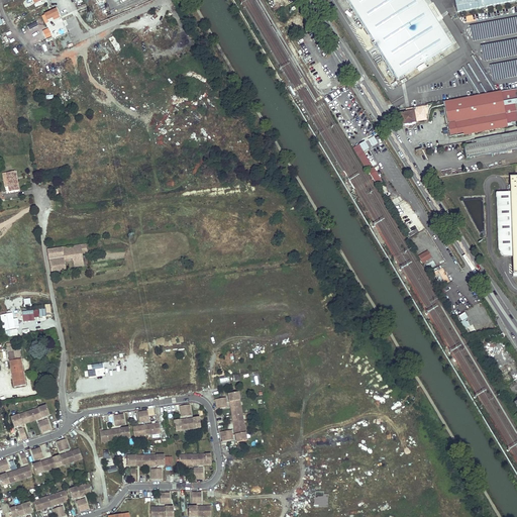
[(25,0),(22,2),(26,8),(34,4),(31,0),(25,0)]
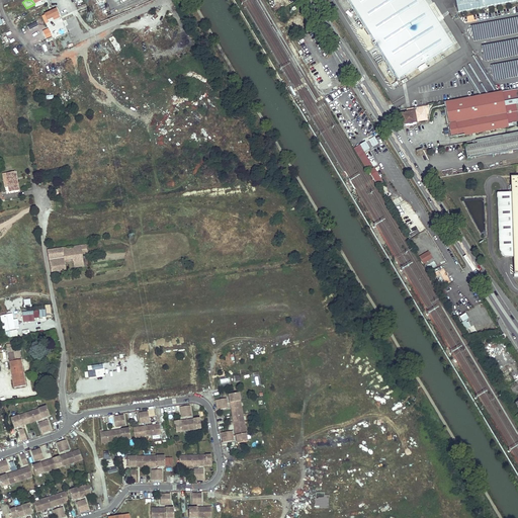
[(453,45),(424,0),(348,0),(399,79),(453,45)]
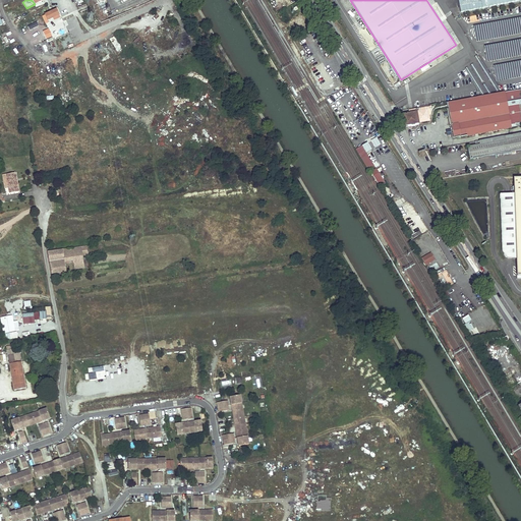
[(44,21),(56,15),(58,14),(56,10),(44,15),(44,14),(41,15),(44,21)]
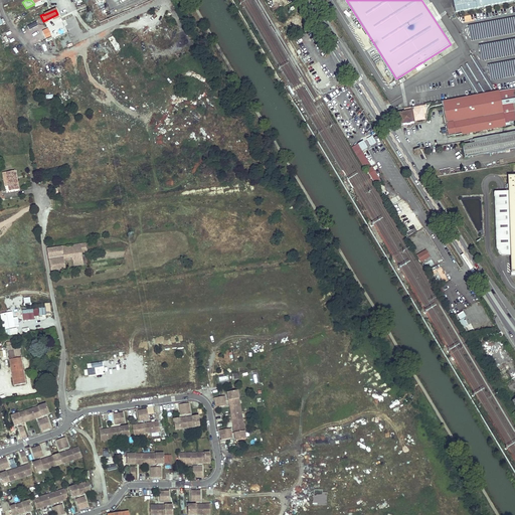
[(53,39),(67,33),(63,22),(61,23),(59,18),(47,23),(53,39)]
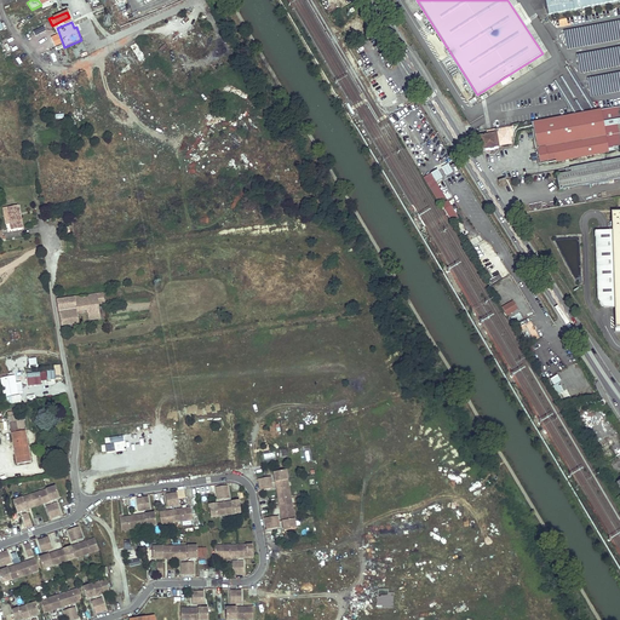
[(139,63),(147,75),(154,70),(148,58),(139,63)]
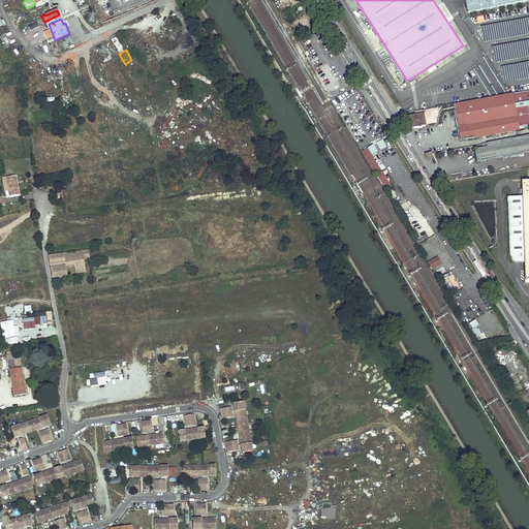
[(100,60),(105,69),(115,64),(110,55),(100,60)]
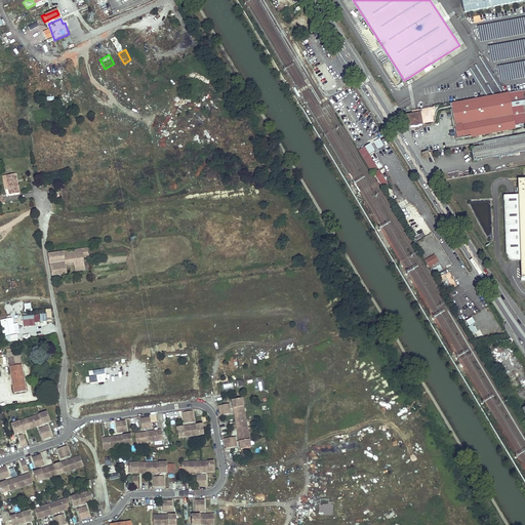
[(58,78),(52,90),(62,95),(68,83),(58,78)]
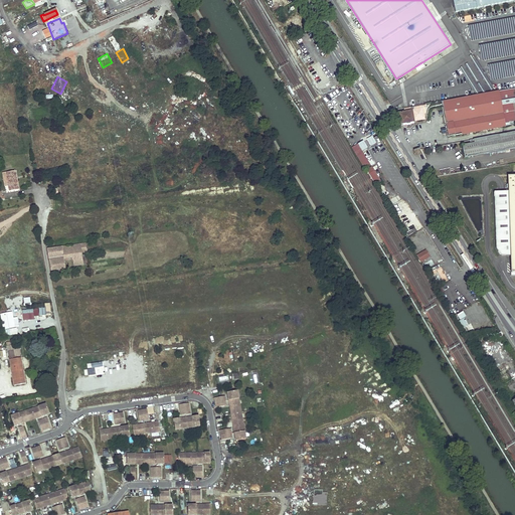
[(289,84),(285,87),(292,97),(295,95),(289,84)]
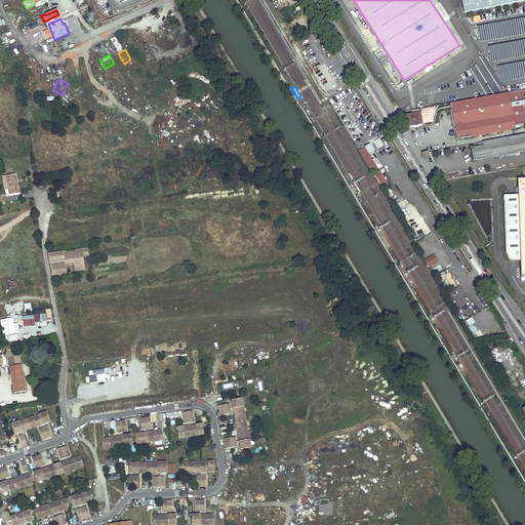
[(524,89),(449,105),(456,139),(524,127),(523,124),(524,123),(524,112),(524,106),(524,105),(524,89)]
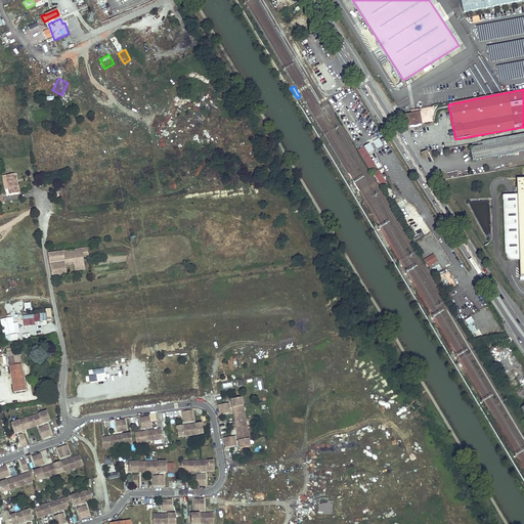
[(407,120),(408,126),(421,124),(421,123),(433,121),(431,110),(434,108),(434,106),(411,110),(412,114),(410,114),(410,112),(408,113),(408,114),(406,114),(407,115),(405,115),(406,120),(407,120)]
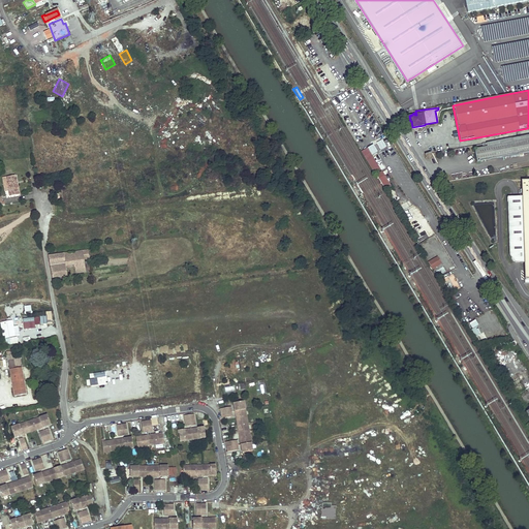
[(528,137),(523,139),(475,150),(477,162),(528,151),(528,137)]
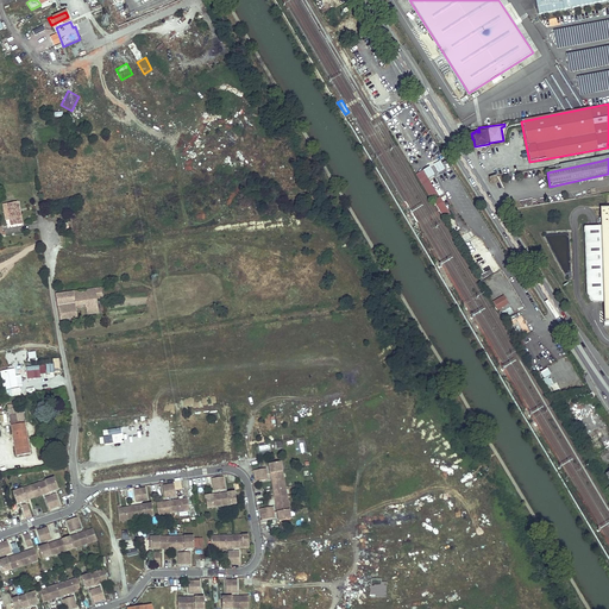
[(433,164),(438,174),(444,170),(440,161),(433,164)]
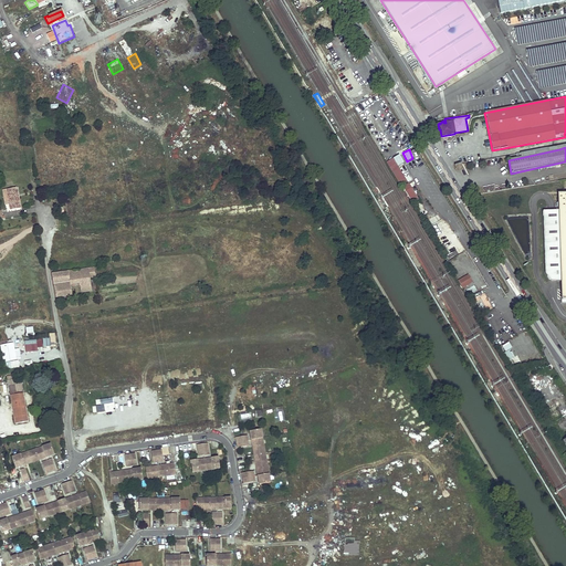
[(398,167),(408,182),(412,179),(404,164),(398,167)]
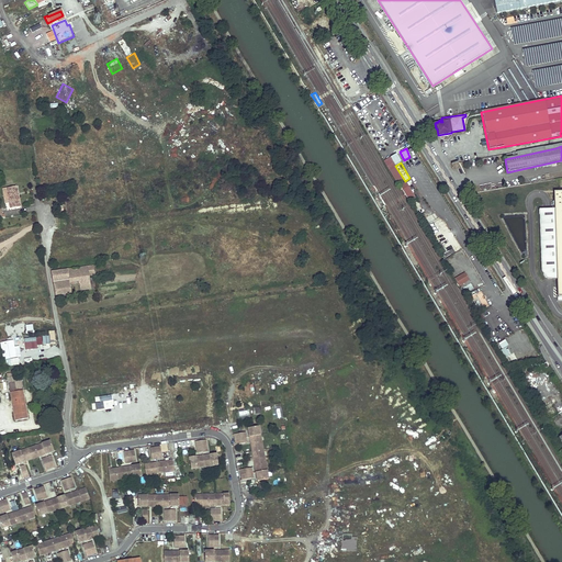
[(17,187),(7,189),(9,203),(10,209),(20,206),(17,187)]
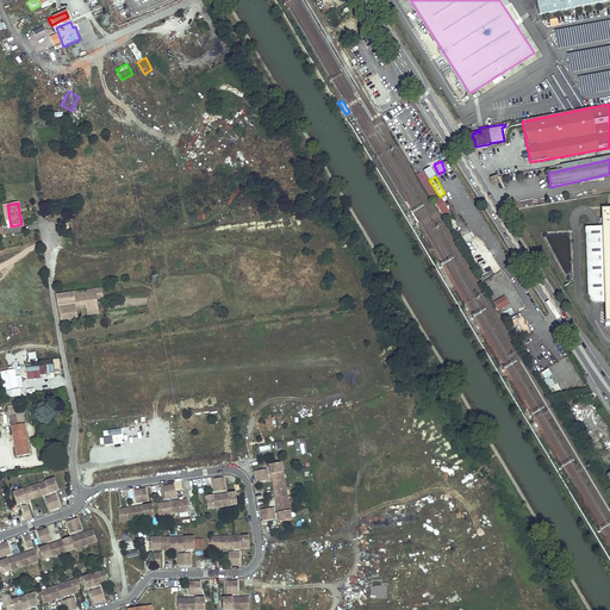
[(609,209),(602,209),(603,226),(585,228),(587,294),(592,304),(605,303),(605,323),(609,322),(609,209)]
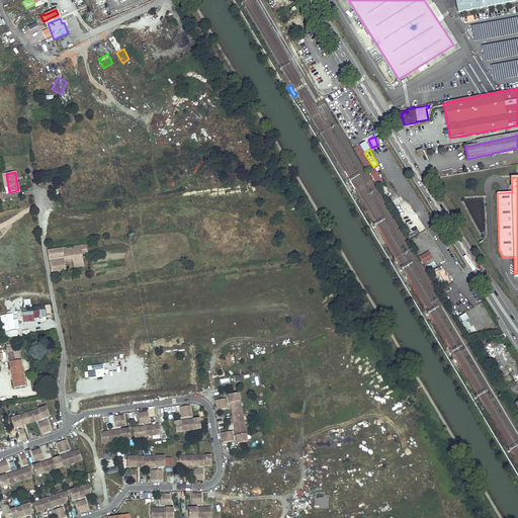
[(86,245),(72,247),(73,258),(72,259),(72,261),(73,261),(74,267),(89,265),(88,258),(83,259),(82,254),(87,253),(86,245)]
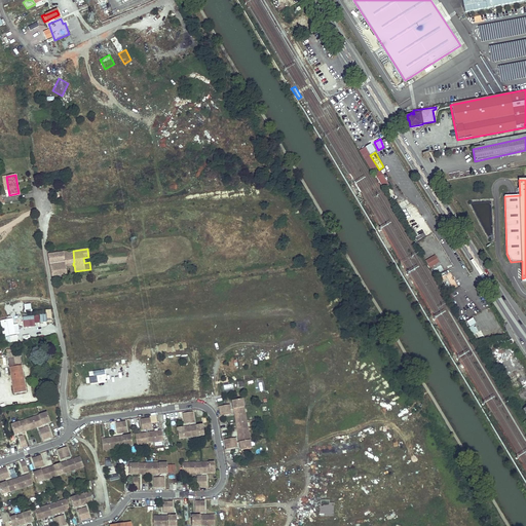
[(69,251),(64,252),(66,264),(73,263),(74,262),(73,251),(69,251)]
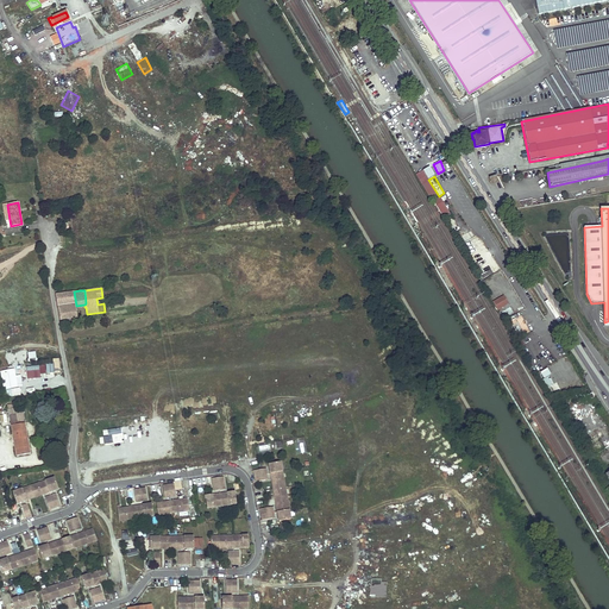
[(74,292),(56,294),(60,320),(77,318),(76,306),(74,292)]
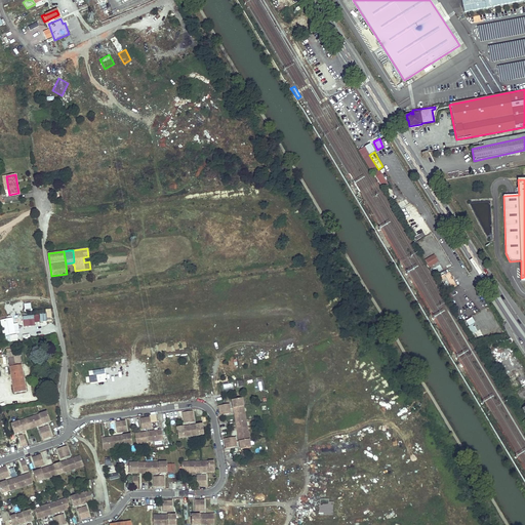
[(436,263),(432,255),(425,260),(429,268),(436,263)]
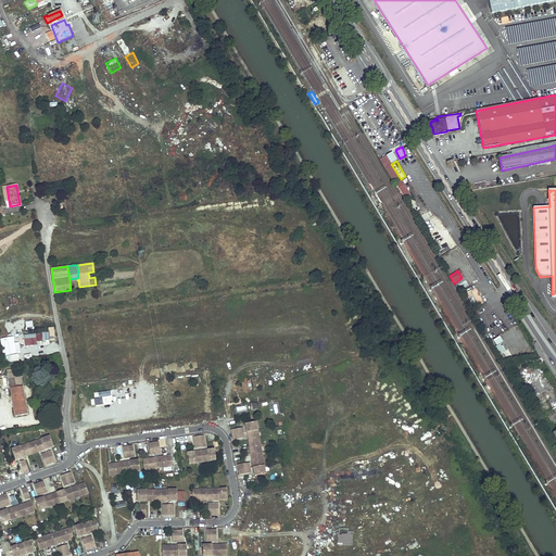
[(478,306),(482,304),(477,289),(466,292),(471,305),(477,303),(478,306)]
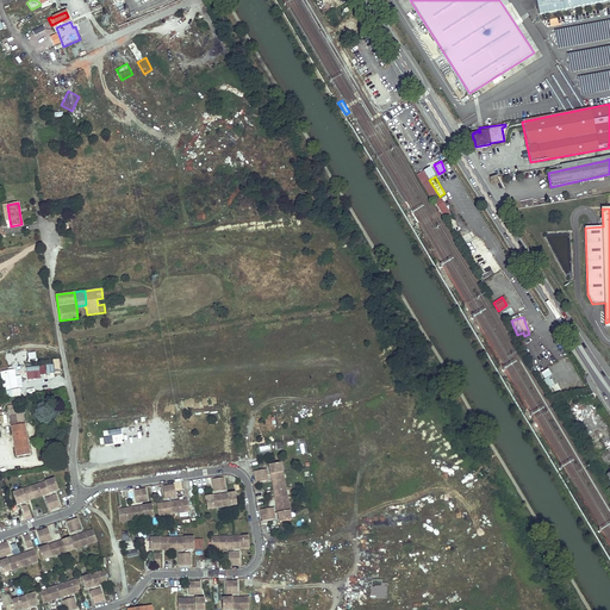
[(47,374),(60,374),(60,360),(54,360),(54,365),(47,365),(47,374)]
